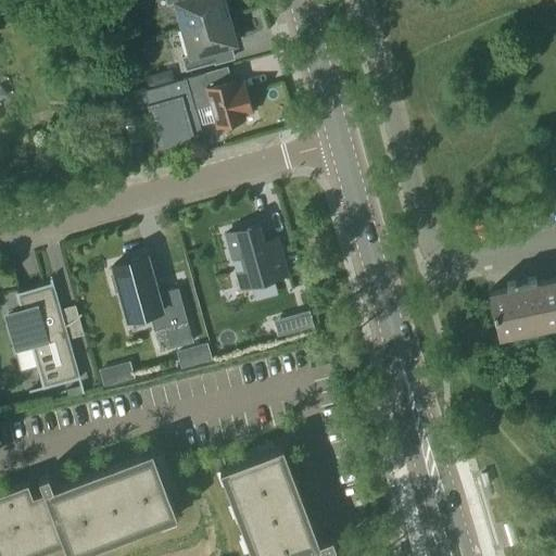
[(182,29),(227,16),(226,12),(230,11),(226,0),(165,0),(166,5),(175,3),(182,29)]
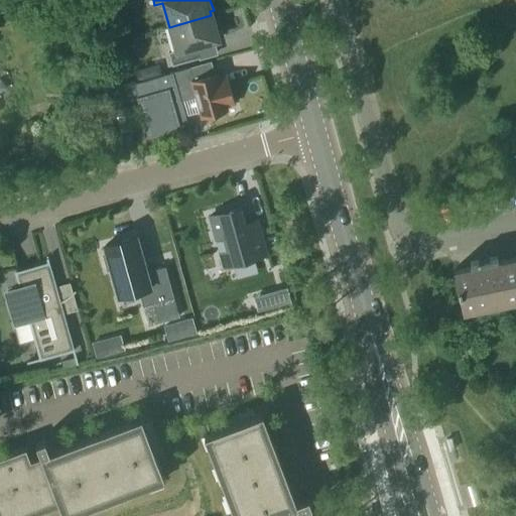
[(211,15),(169,27),(176,51),(168,53),(171,67),(200,58),(196,47),(218,41),(217,35),(220,34),(216,19),(213,20),(211,15)]
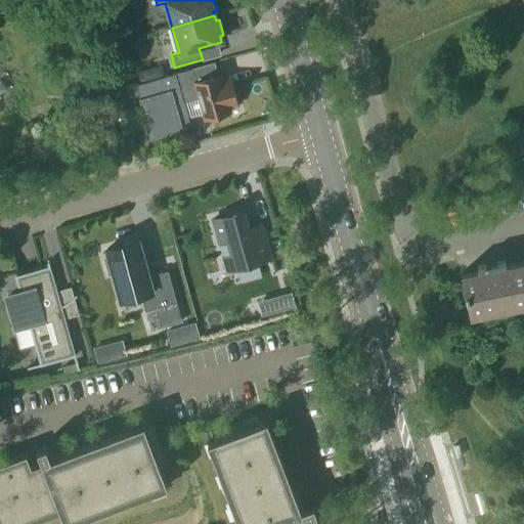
[(166,22),(148,26),(155,56),(172,52),(166,22)]
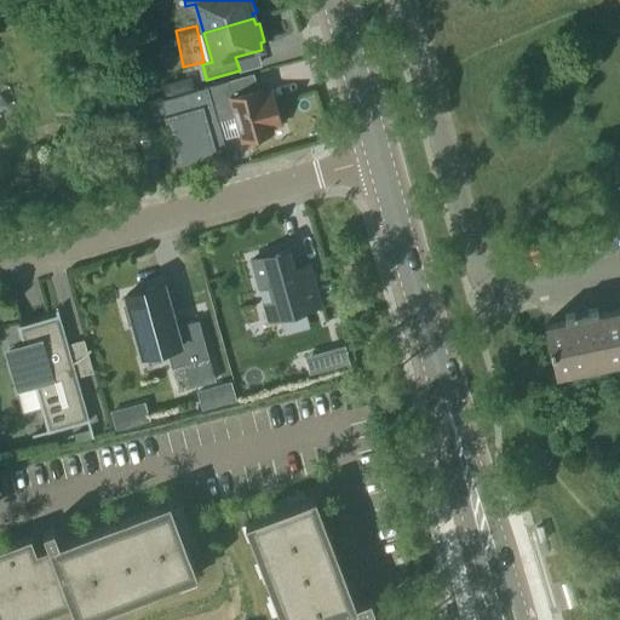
[(148,75),(131,79),(136,98),(153,95),(148,75)]
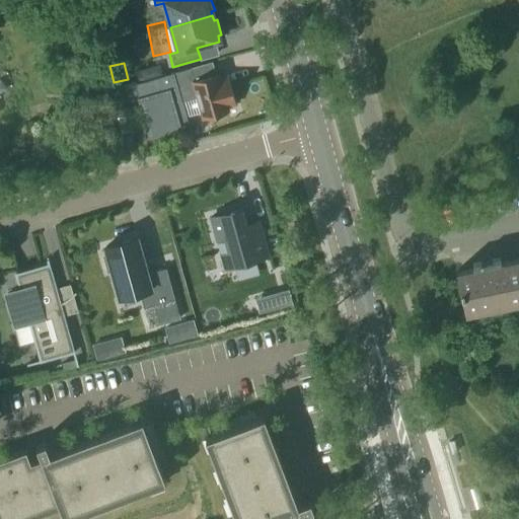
[(181,102),(175,81),(173,74),(134,85),(141,109),(147,107),(154,131),(169,127),(170,129),(188,124),(181,102)]
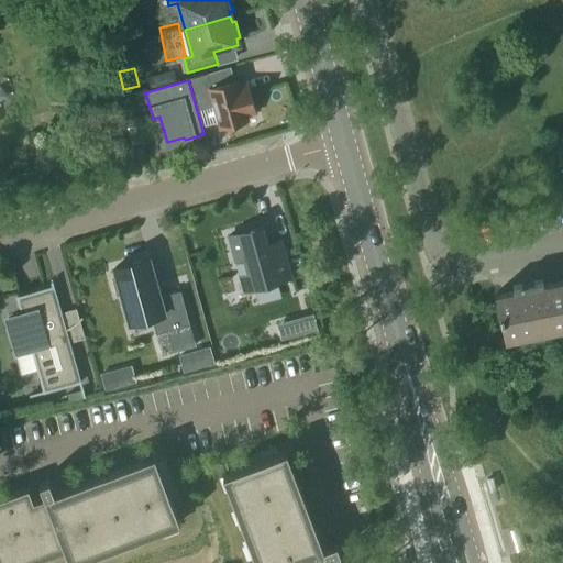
[(209,83),(190,88),(197,111),(213,106),(220,130),(247,122),(245,117),(256,113),(247,84),(238,87),(235,81),(210,88),(209,83)]
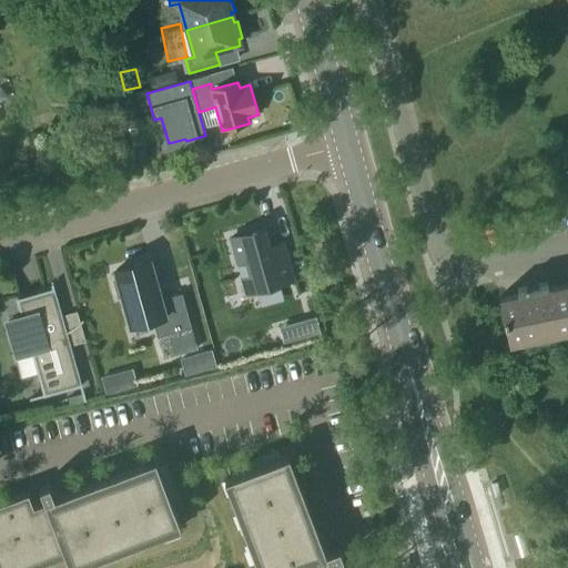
[(117,100),(123,129),(139,123),(131,97),(117,100)]
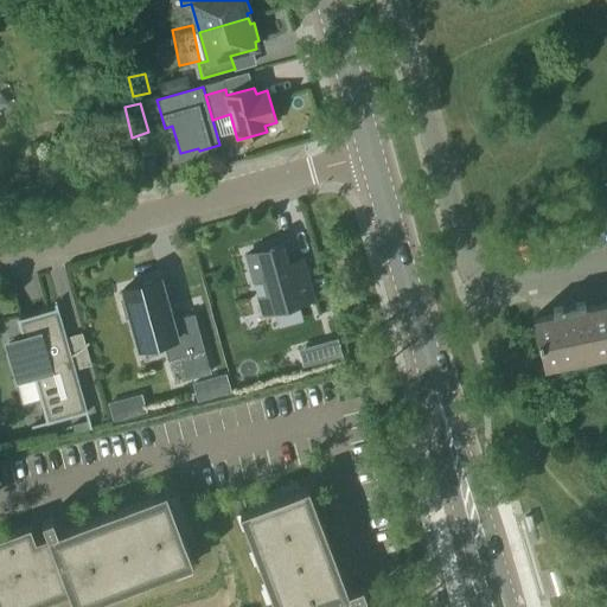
[(313,300),(304,269),(291,273),(282,246),(246,256),(257,298),(267,294),(272,311),(313,300)]
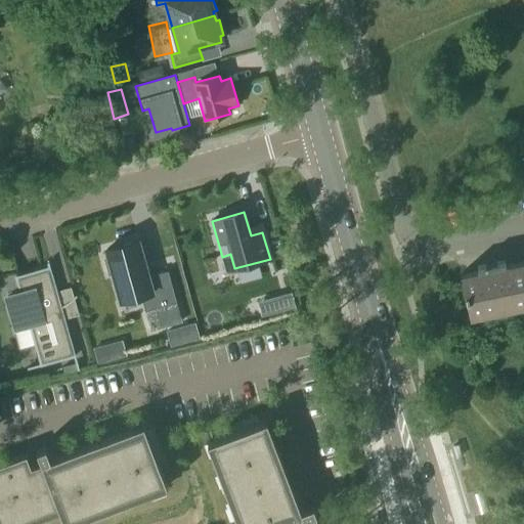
[(145,311),(176,303),(168,271),(147,276),(138,242),(106,250),(108,259),(104,260),(110,275),(113,273),(121,301),(140,296),(145,311)]
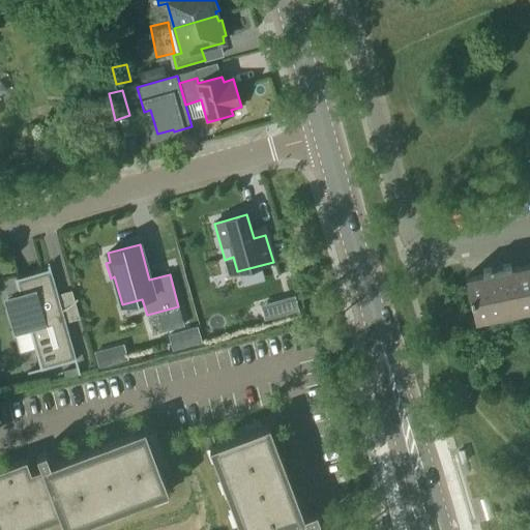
[(57,295),(49,265),(48,266),(49,269),(23,276),(24,277),(16,280),(19,291),(20,297),(7,300),(17,332),(29,329),(37,358),(37,357),(40,369),(27,373),(28,375),(76,361),(62,311),(57,295)]
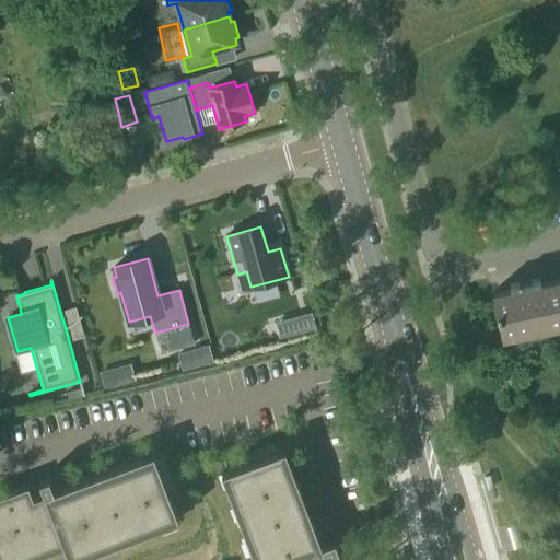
[(559,325),(559,290),(558,280),(532,286),(531,280),(529,280),(531,283),(521,286),(520,282),(518,282),(520,288),(494,293),(494,292),(492,293),(502,338),(503,338),(503,337),(559,325)]
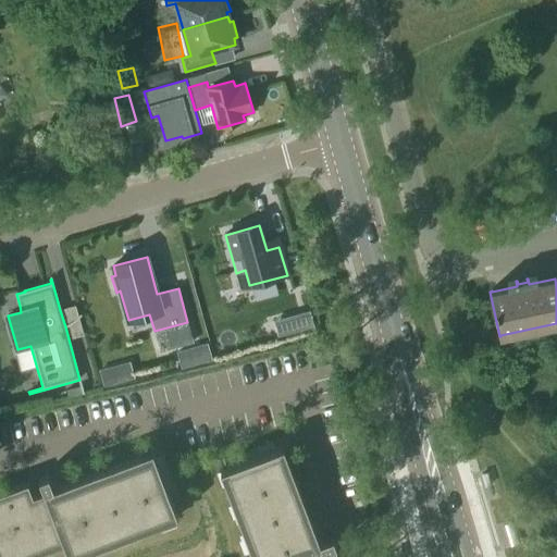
[(296,317),(300,332),(313,329),(309,312),(296,317)]
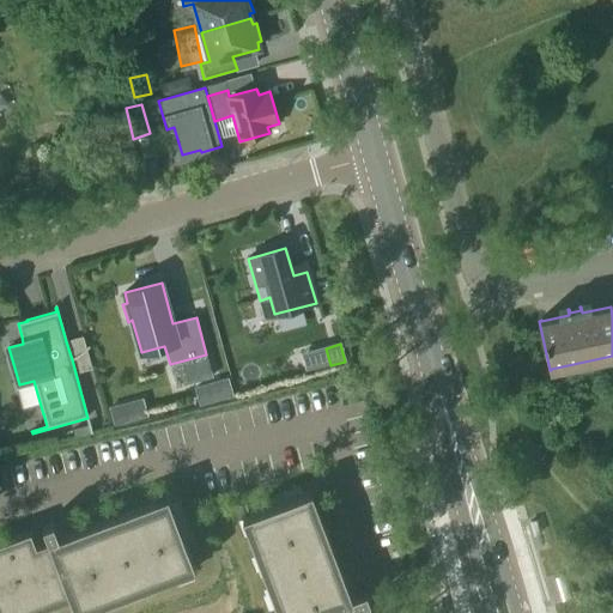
[(212,376),(206,354),(170,364),(176,387),(212,376)]
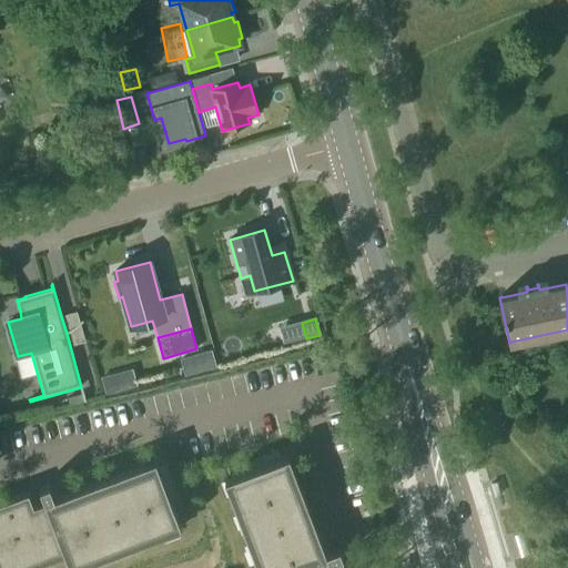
[(216,367),(212,352),(181,361),(185,376),(216,367)]
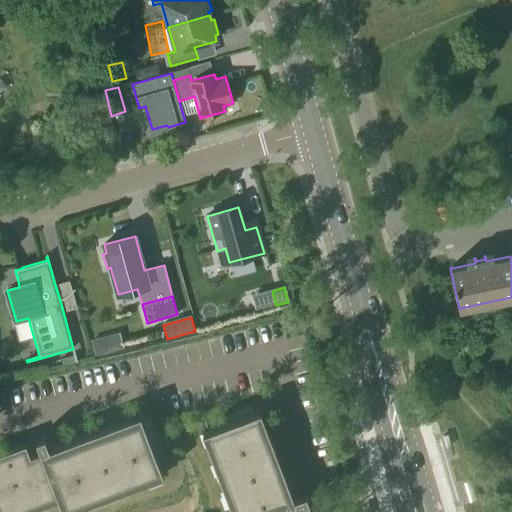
[(95,356),(105,353),(101,339),(91,342),(95,356)]
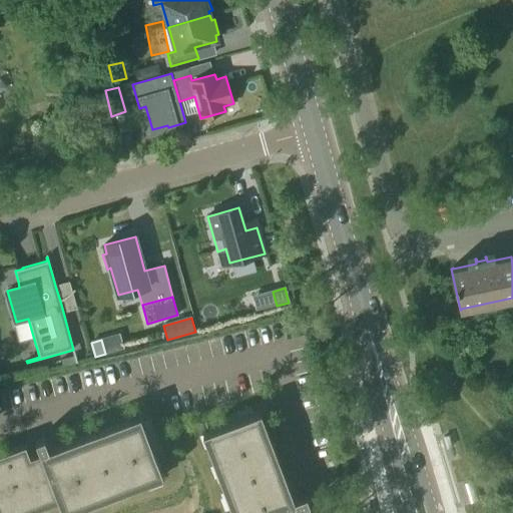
[(63,366),(77,362),(75,356),(61,360),(63,366)]
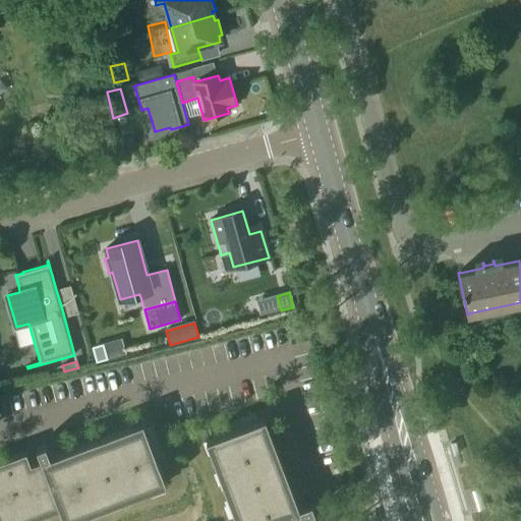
[(265,418),(211,439),(206,441),(207,442),(215,438),(221,453),(216,454),(221,467),(217,469),(218,470),(226,467),(231,480),(226,481),(231,495),(227,497),(228,498),(236,495),(241,508),(237,509),(241,520),(247,520),(261,516),(262,520),(295,520),(294,519),(314,511),(311,502),(298,507),(296,501),(289,504),(257,422),(266,419),(265,418)]
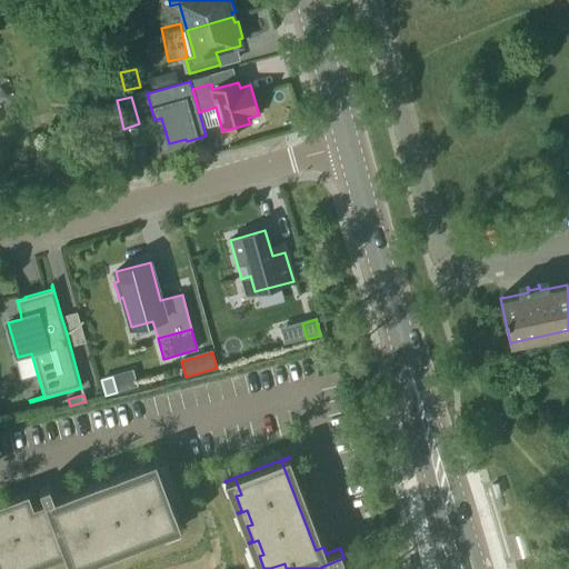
[(37,515),(33,507),(29,492),(0,503),(0,568),(17,563),(19,568),(32,563),(35,568),(36,567),(32,558),(48,551),(50,557),(63,551),(66,556),(67,555),(63,546),(77,540),(86,565),(87,565),(86,560),(99,555),(98,549),(113,543),(117,552),(118,552),(116,548),(130,542),(129,538),(145,531),(148,541),(149,540),(148,536),(161,531),(160,526),(177,519),(180,529),(181,528),(156,460),(155,460),(158,469),(65,505),(61,496),(55,499),(50,485),(40,489),(48,510),(37,515)]
